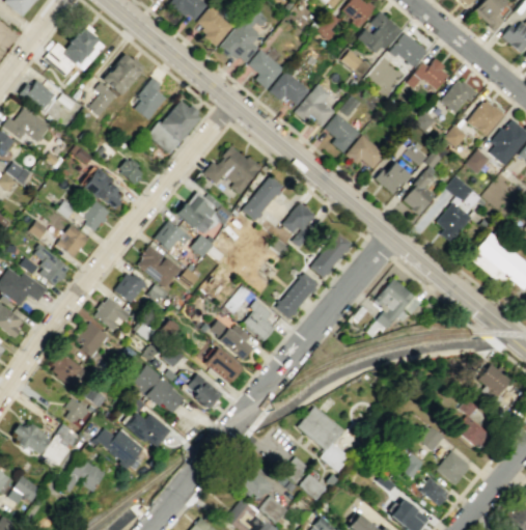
[(4,1),(4,0),(37,0),(23,18),(4,1)]
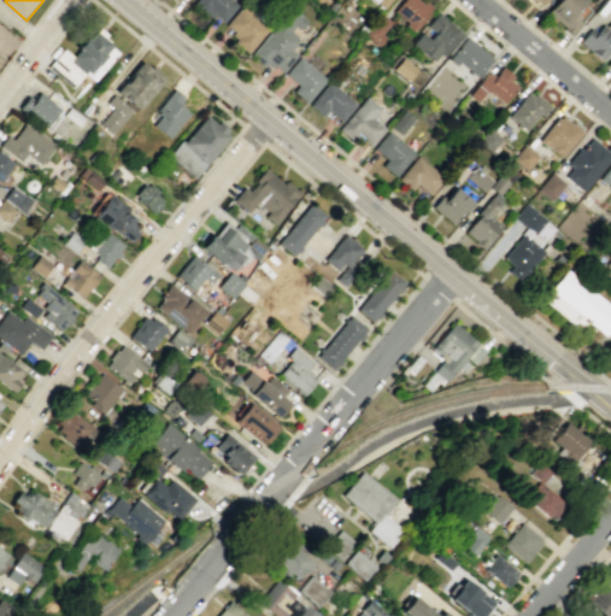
[(225,25),(242,6),(234,0),(200,0),(199,4),(225,25)]
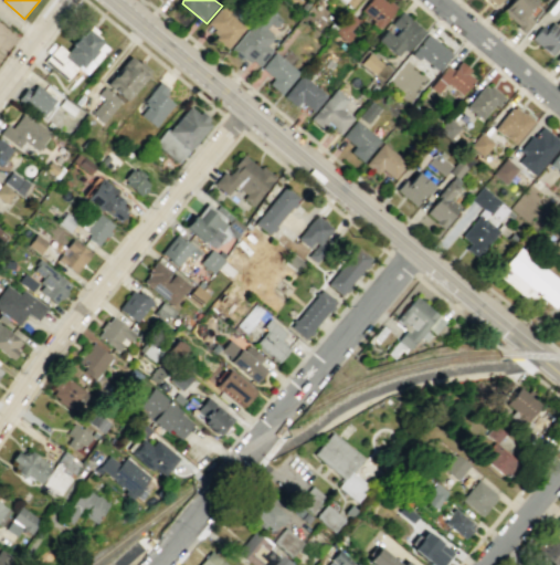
[(362,0),(344,0),(355,9),(362,0)]
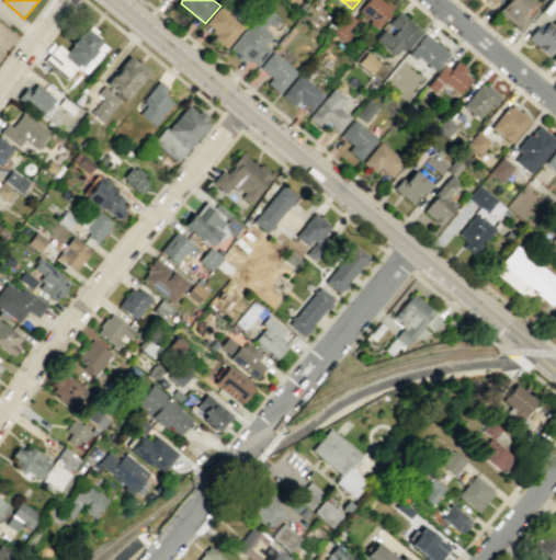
[(372,0),(362,13),(381,29),(397,9),(385,0),(372,0)]
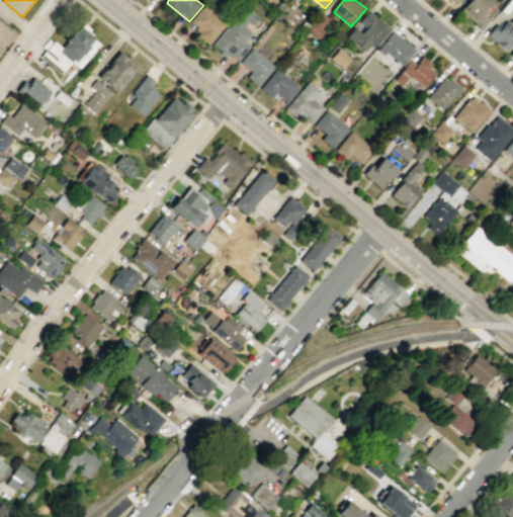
[(501,8),(491,0),(472,0),(462,11),(484,29),(501,8)]
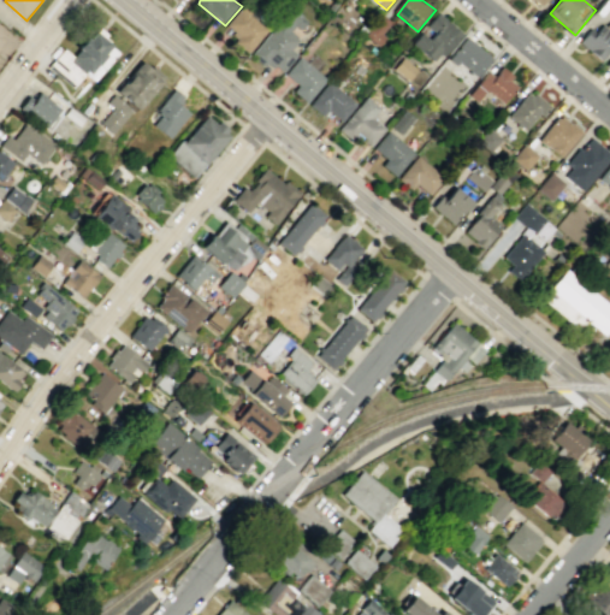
[(312,21),(294,7),(256,55),(284,76),(301,54),(295,51),(306,37),(301,34),(312,21)]
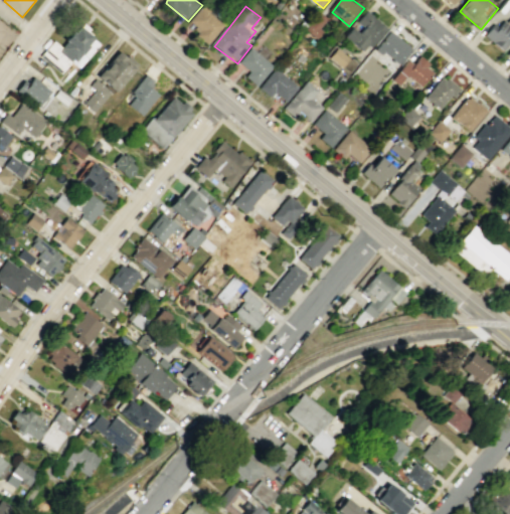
[(208,44),(225,25),(206,7),(192,22),(201,31),(198,35),(208,44)]
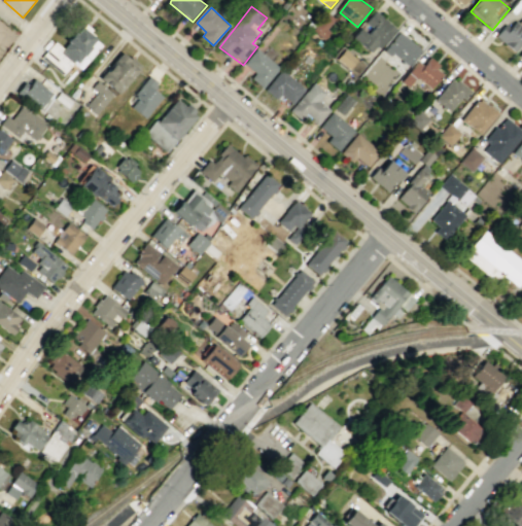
[(374,55),(398,32),(380,11),(366,25),(368,27),(356,36),(374,55)]
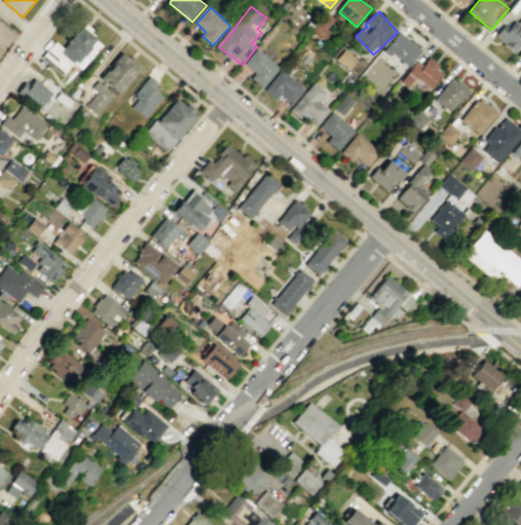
[(326,40),(332,33),(329,30),(337,21),(330,14),(315,31),(326,40)]
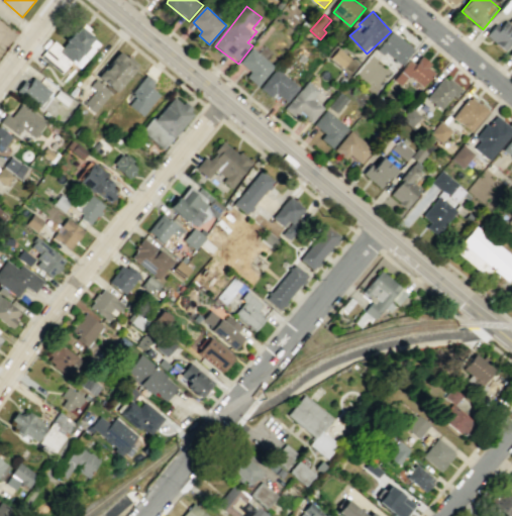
[(511,20),(504,29),(499,24),(489,36),(507,52),(511,45),(511,20)]
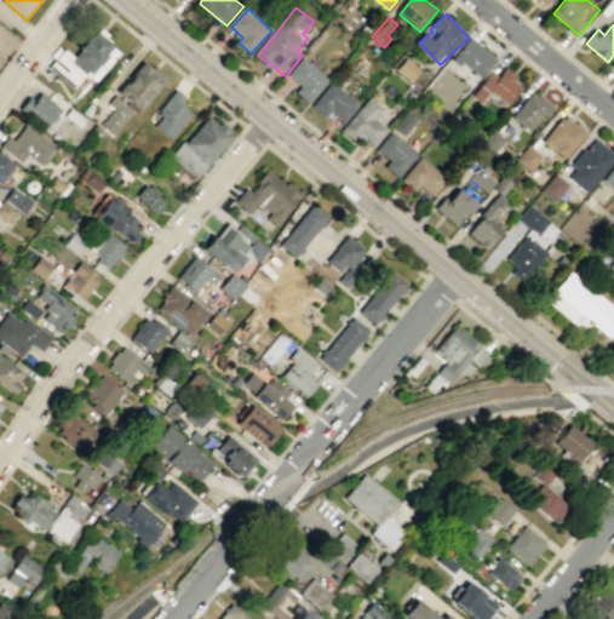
[(98,33),(122,55),(98,84),(90,76),(76,91),(51,68),(67,50),(76,58),(82,51),(80,50),(89,39),(92,41),(98,33)]
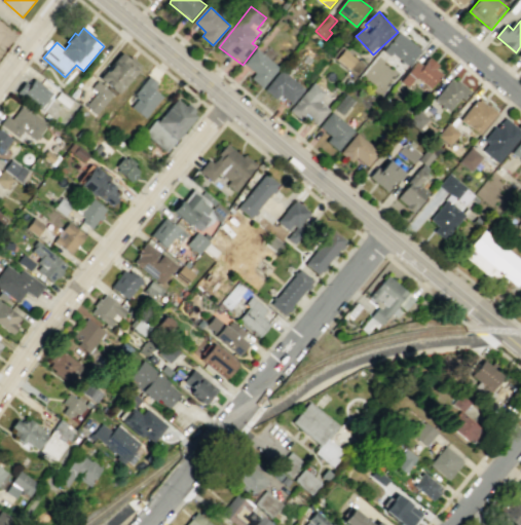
[(410,67),(423,49),(401,33),(387,50),(410,67)]
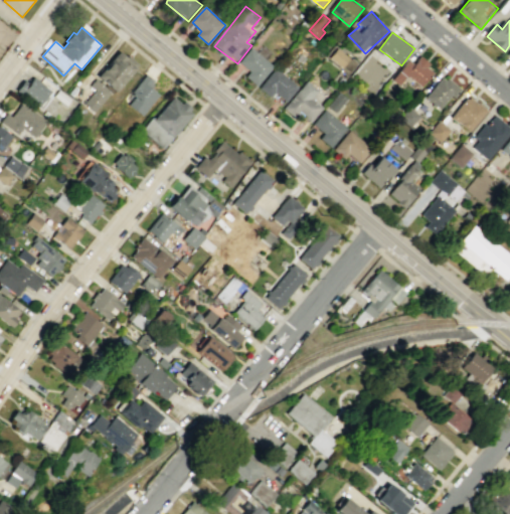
[(252,72),(248,77),(260,87),(276,66),(253,48),(241,63),(252,72)]
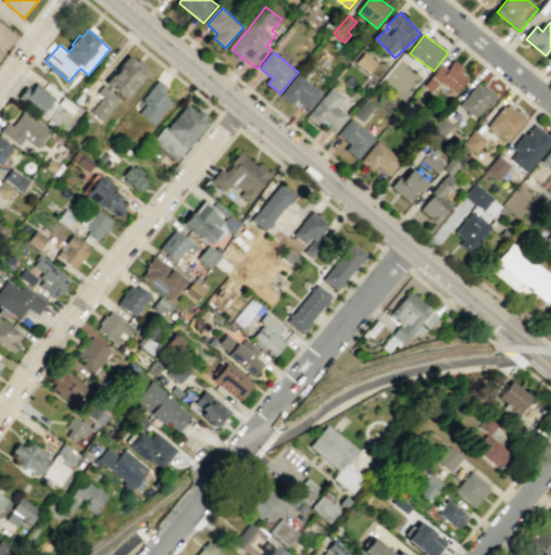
[(380,64),(366,53),(359,63),(373,74),(380,64)]
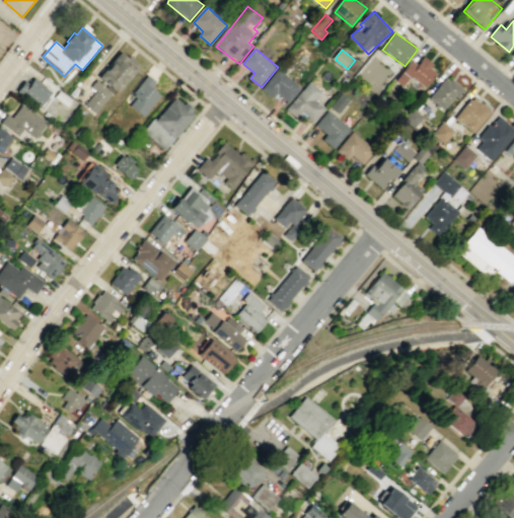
[(123,53),(101,78),(120,93),(140,69),(139,68),(142,65),(131,56),(129,59),(123,53)]
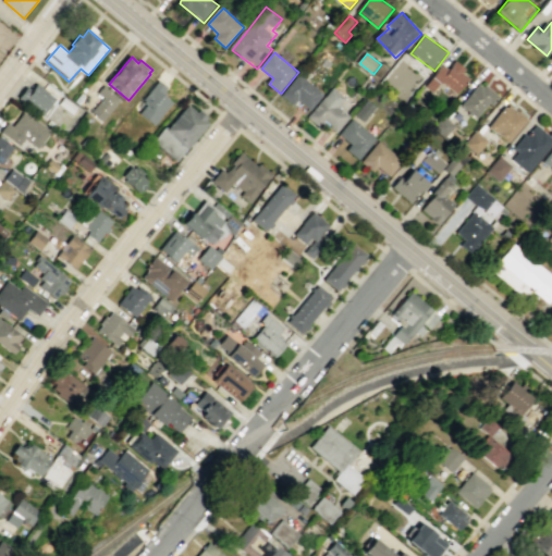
[(436,93),(443,83),(460,95),(474,76),(456,63),(451,70),(444,65),(428,87),(436,93)]
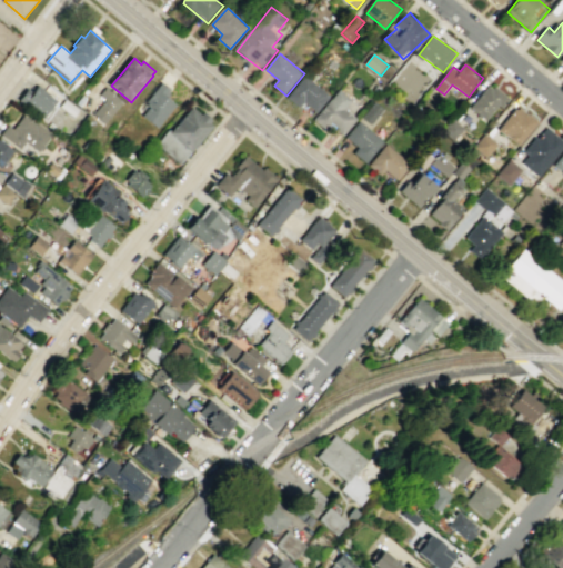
[(301,109),(307,102),(318,112),(332,97),(308,76),(289,98),(301,109)]
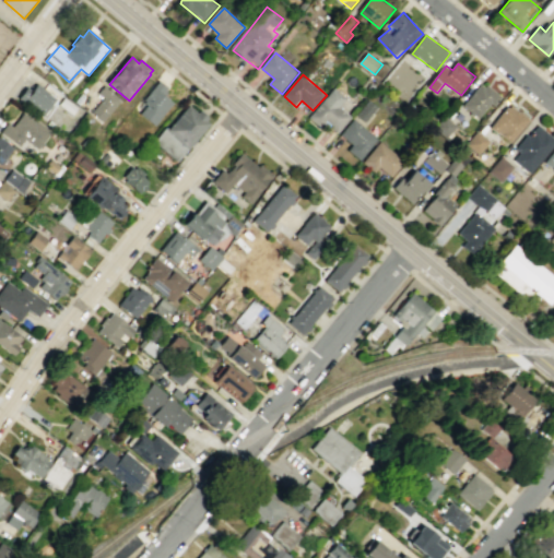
[(142,115),(156,127),(176,103),(167,96),(169,94),(167,92),(171,87),(162,81),(140,107),(144,110),(142,115)]
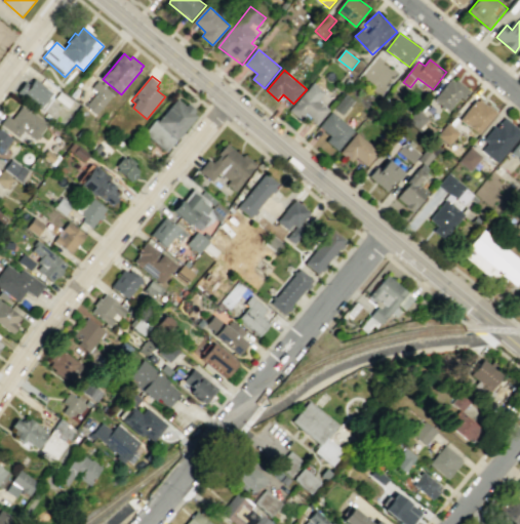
[(471,91),(454,78),(436,99),(452,113),(471,91)]
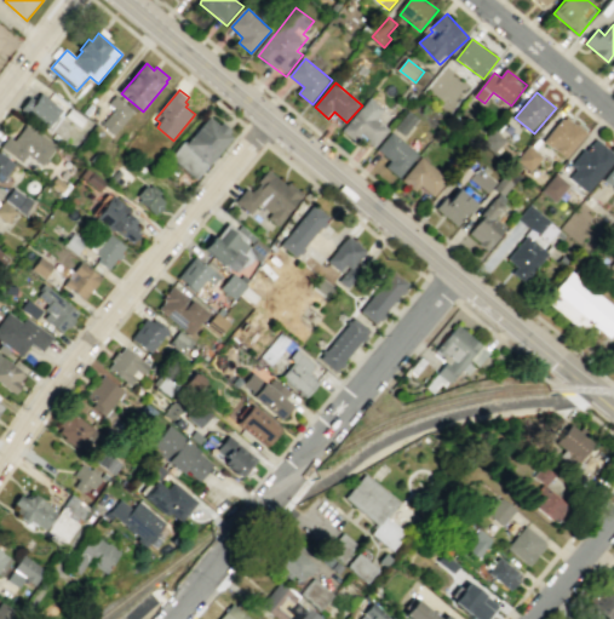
[(42,93),(57,103),(56,105),(64,110),(50,131),(22,110),(32,96),(38,101),(42,93)]
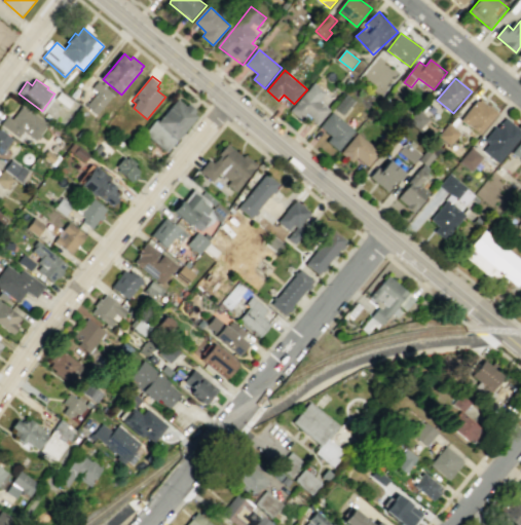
[(100,80),(94,87),(100,92),(88,106),(99,115),(116,95),(100,80)]
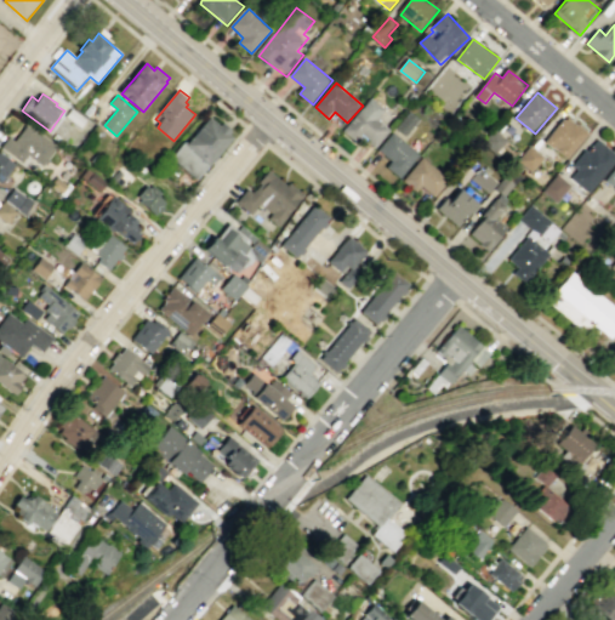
[(365,136),(376,148),(392,131),(380,119),(387,111),(375,98),(345,131),(358,143),(365,136)]
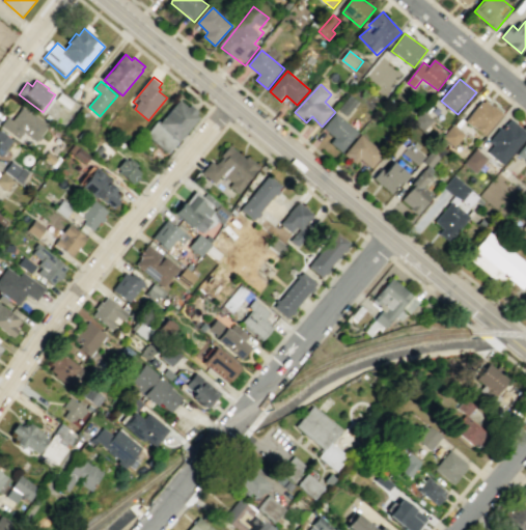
[(505,115),(487,99),(468,121),(487,138),(505,115)]
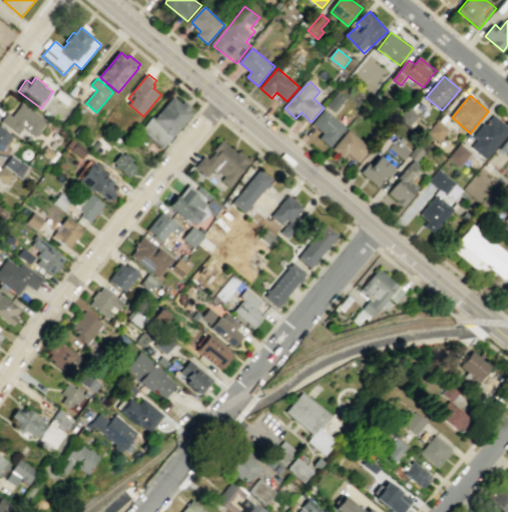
[(155,120),(174,137),(194,114),(191,111),(193,109),(185,101),(183,104),(175,97),(155,120)]
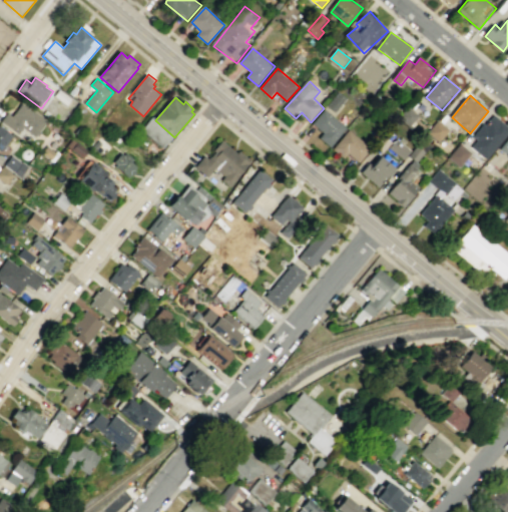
[(9,113),(2,122),(19,135),(25,128),(36,137),(48,121),(24,103),(14,116),(9,113)]
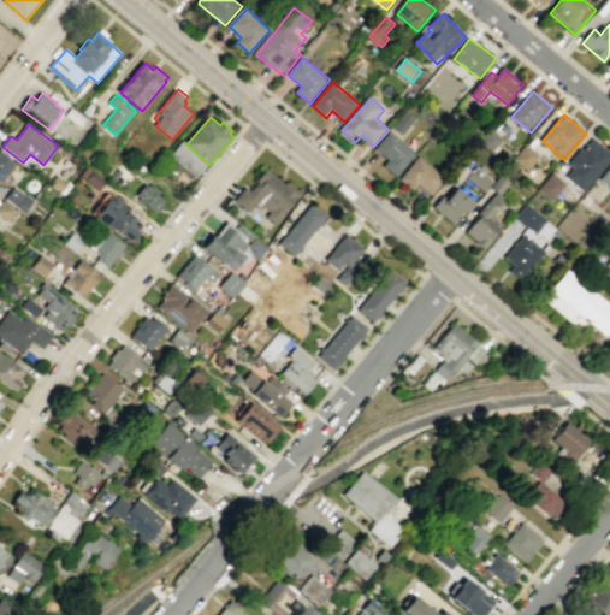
[(481,142),(495,152),(505,139),(492,129),(481,142)]
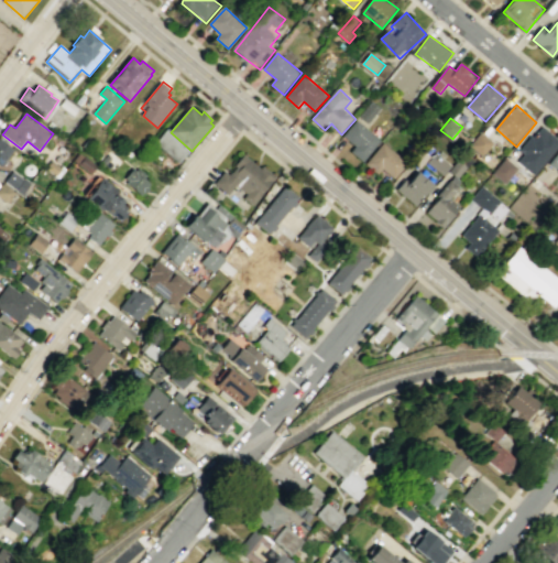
[(383,140),(358,120),(345,138),(357,147),(352,152),(365,162),(383,140)]
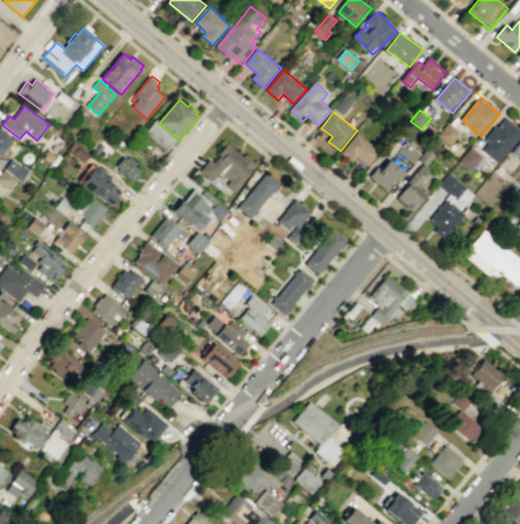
[(484,151),(501,164),(519,139),(519,128),(507,117),(487,142),(490,144),(484,151)]
